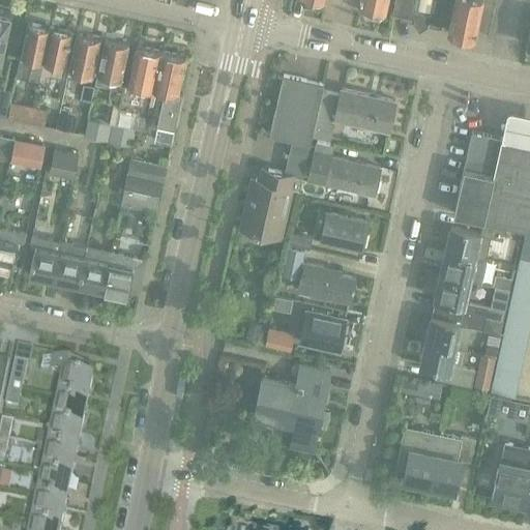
[(359,0),(358,7),(361,8),(363,12),(370,13),(373,10),(385,12),(386,13),(388,0),(359,0)]
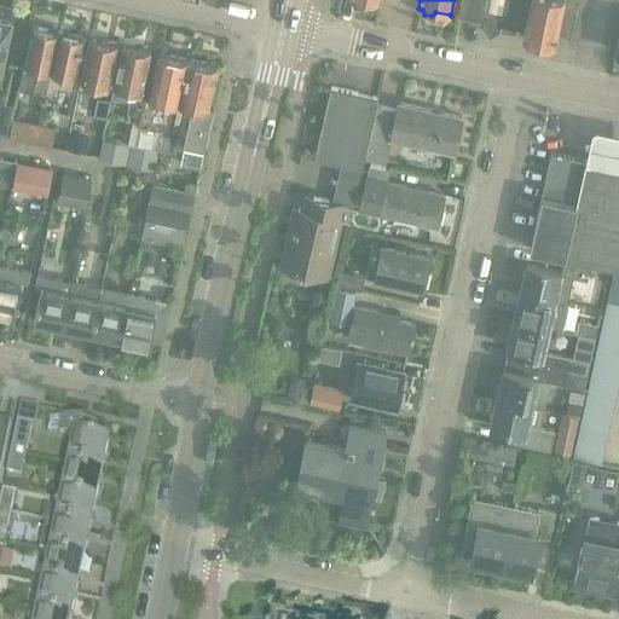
[(462,0),(458,21),(516,32),(516,27),(524,29),(522,33),(555,40),(563,0),(462,0)]
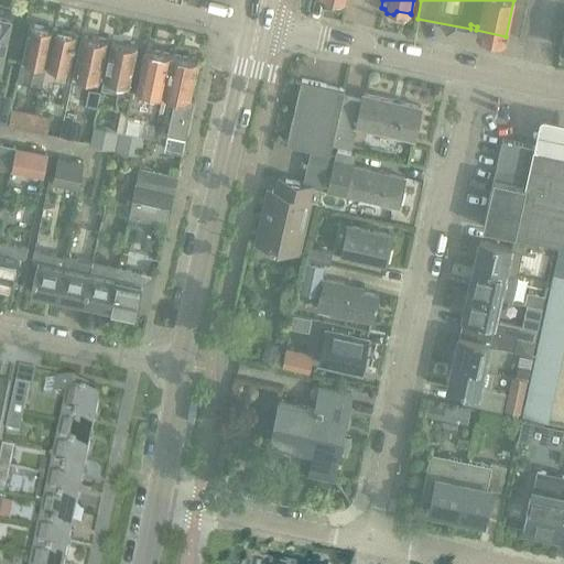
[(0,65),(2,66),(12,20),(0,18),(0,65)]
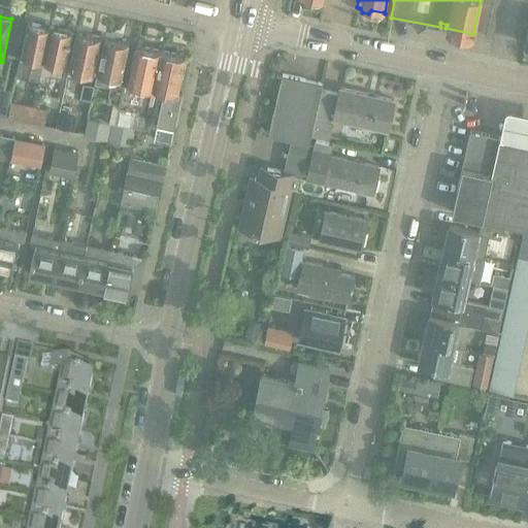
[(28,23),(17,76),(28,79),(39,81),(51,28),(28,23)]
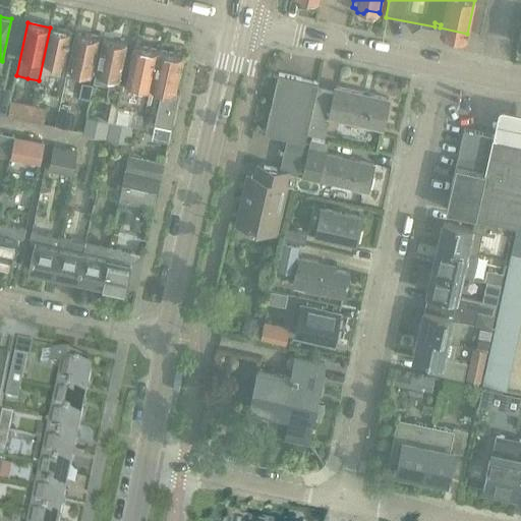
[(50,27),(39,80),(49,82),(50,74),(62,77),(72,32),(50,27)]
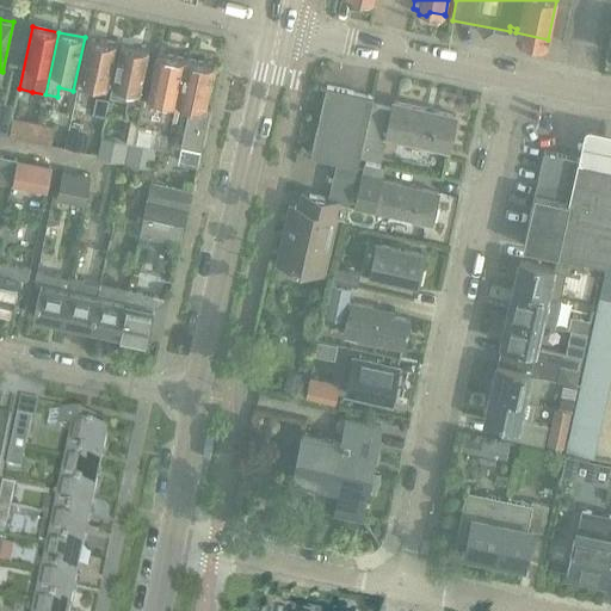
[(78,87),(107,93),(118,44),(88,38),(78,87)]
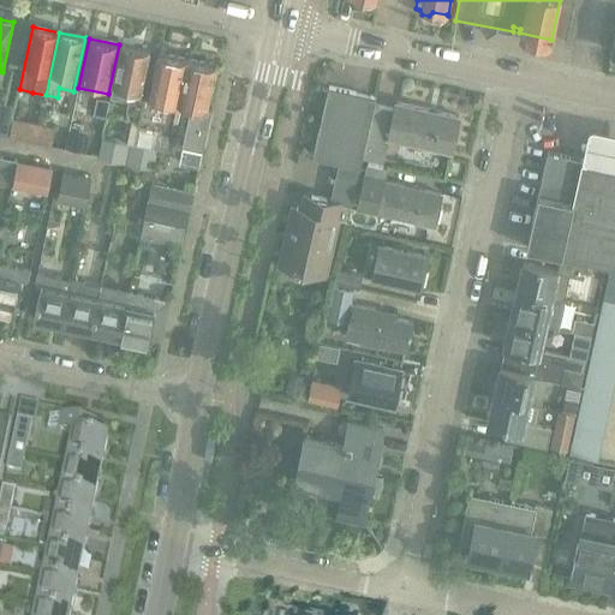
[(123,45),(113,88),(131,93),(126,111),(137,113),(141,94),(142,94),(151,52),(123,45)]
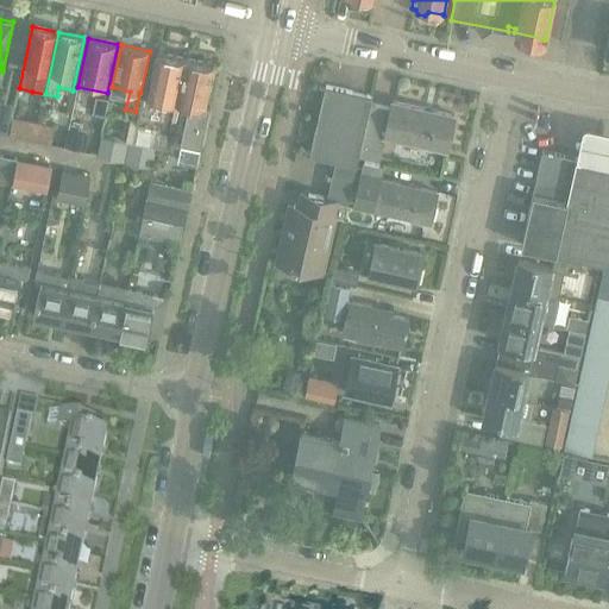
[(137,130),(135,144),(150,146),(155,125),(159,126),(164,102),(176,105),(186,58),(158,52),(148,105),(143,104),(137,130)]
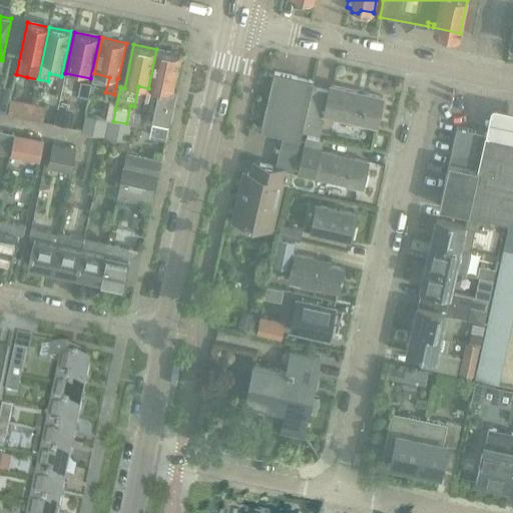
[(152,123),(169,127),(177,92),(172,91),(180,54),(156,49),(148,88),(159,90),(152,123)]
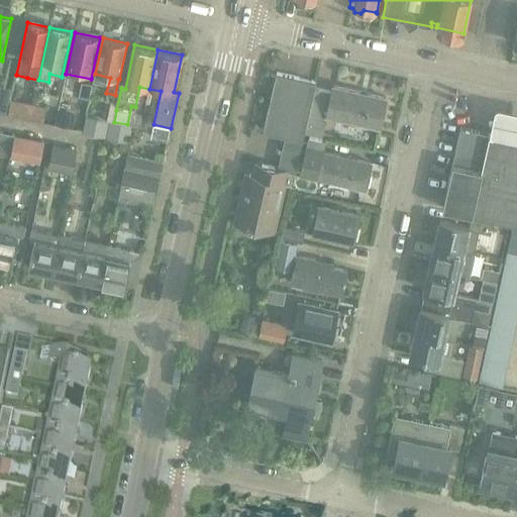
[(275,68),(262,127),(302,136),(315,78),(275,68)]
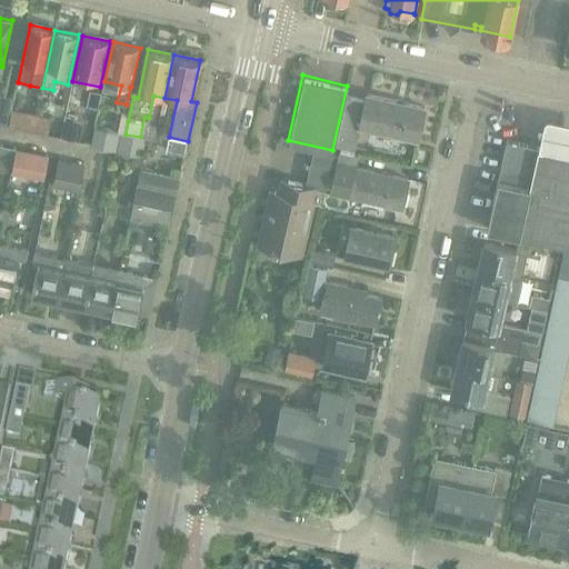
[(90,90),(87,106),(99,109),(102,92),(90,90)]
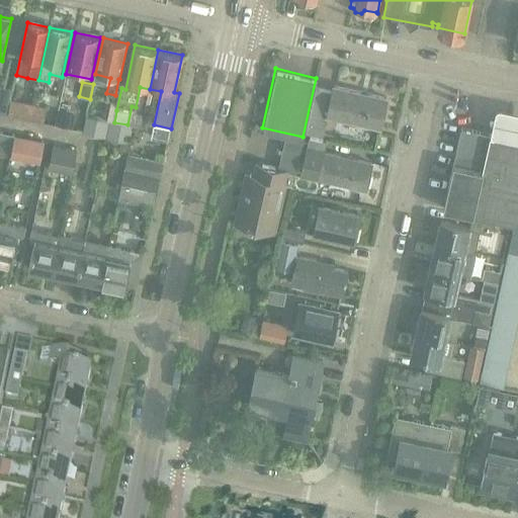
[(335,86),(333,92),(316,88),(306,134),(323,138),(328,117),(380,128),(387,98),(335,86)]
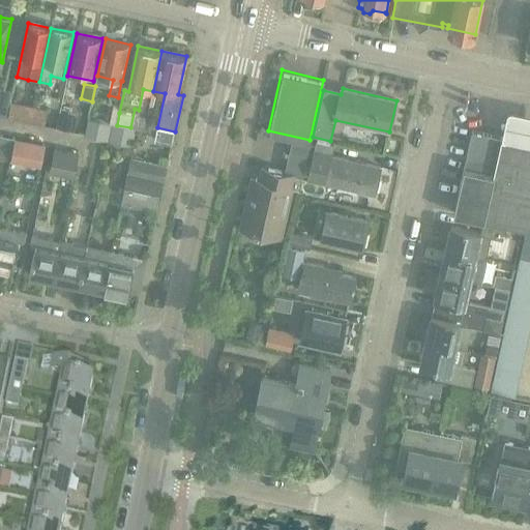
[(34,107),(11,102),(9,115),(8,120),(31,123),(34,107)]
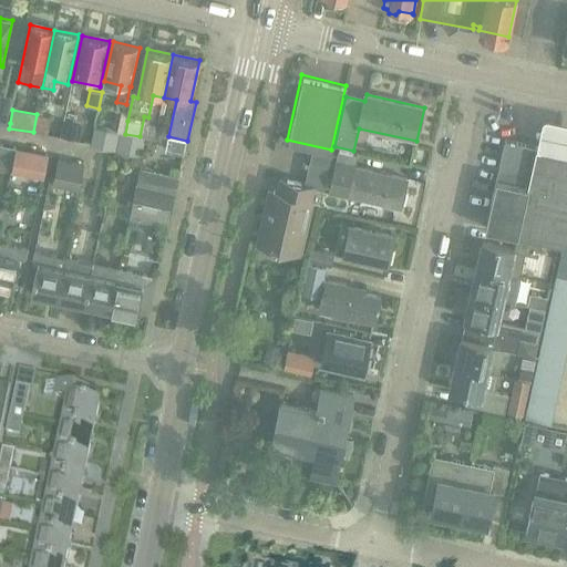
[(566,119),(538,113),(531,146),(566,154),(566,119)]
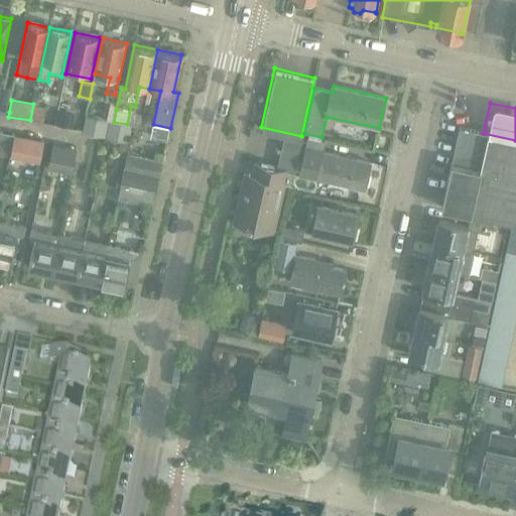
[(33,104),(30,120),(43,123),(46,106),(33,104)]
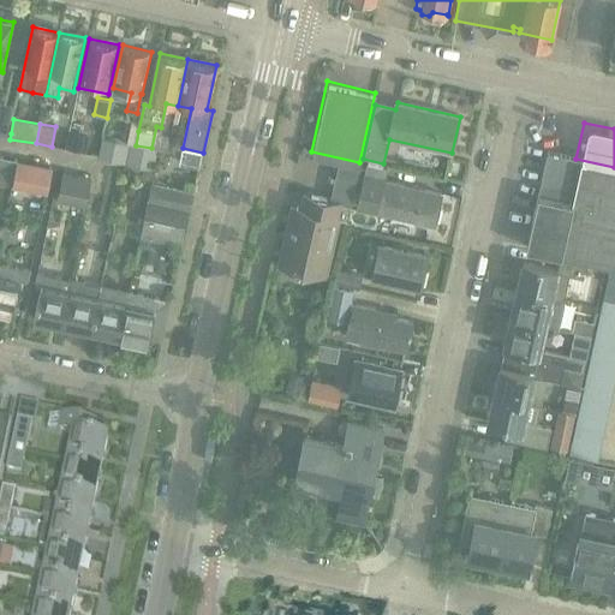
[(70,130),(66,148),(87,153),(90,135),(70,130)]
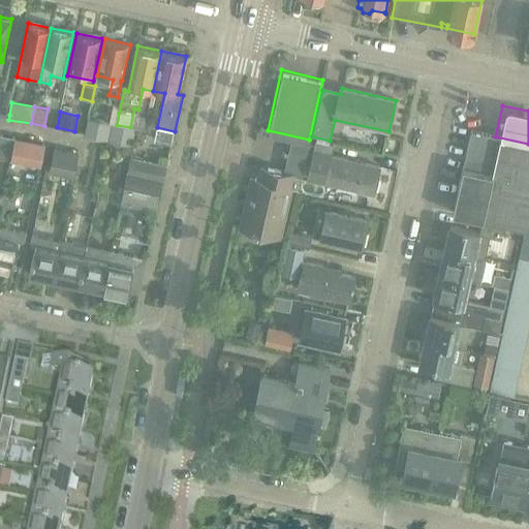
[(89,119),(85,135),(110,141),(113,124),(103,122),(89,119)]
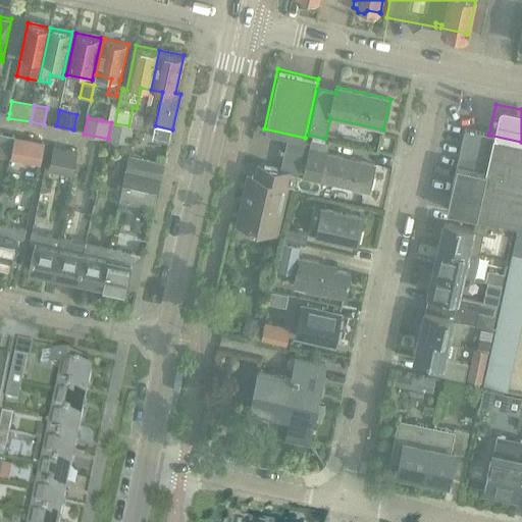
[(111,122),(108,139),(132,144),(135,127),(128,125),(115,123),(111,122)]
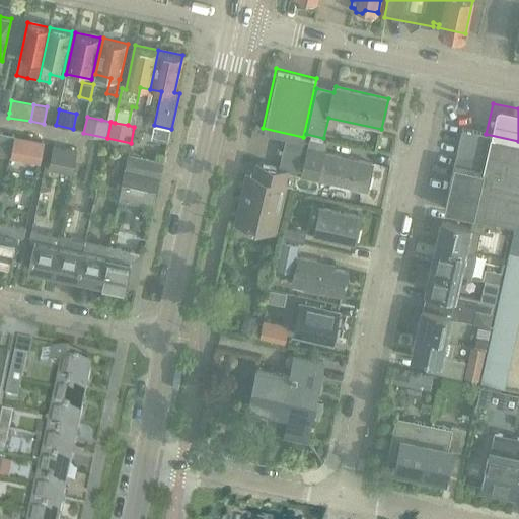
[(518,141),(486,134),(462,129),(444,209),(518,225),(518,141)]
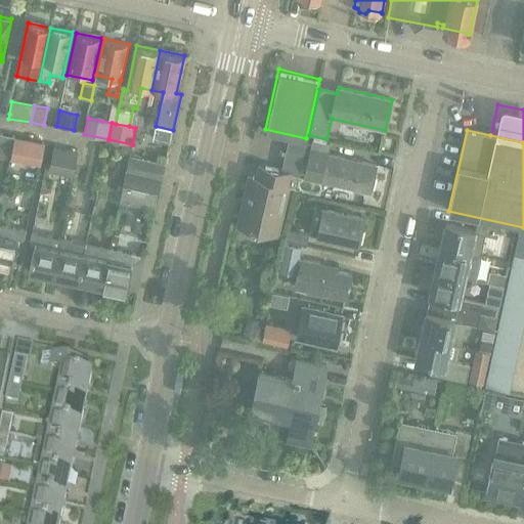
[(0,157),(11,159),(15,137),(0,134),(0,157)]
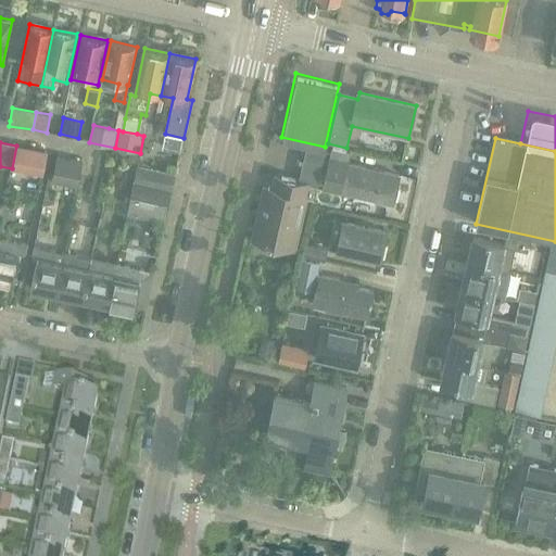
[(16,146),(12,168),(42,175),(47,152),(16,146)]
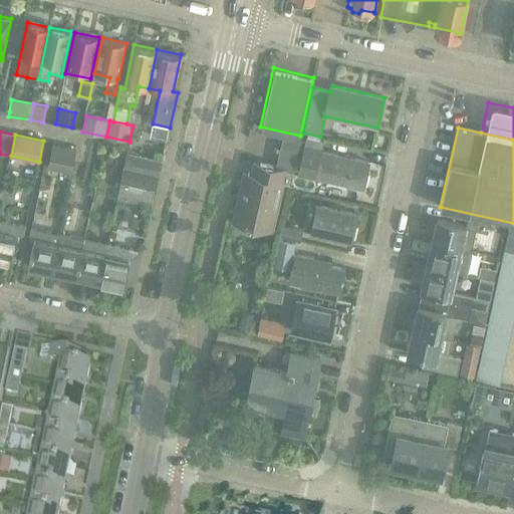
[(304,149),(299,170),(312,173),(311,177),(344,185),(348,188),(356,190),(361,189),(363,189),(369,163),(322,152),(325,142),(307,138),(304,149)]
